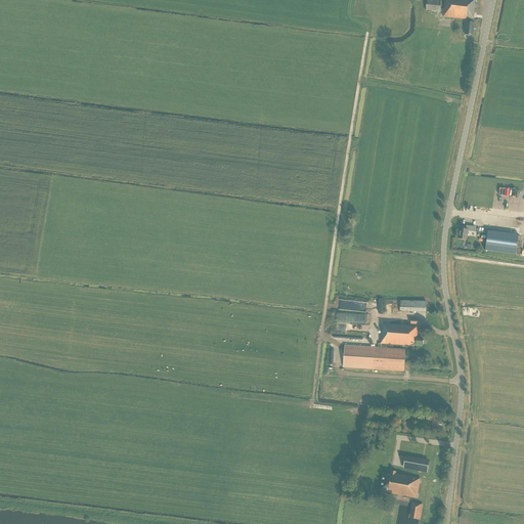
[(440,1),(429,0),(426,0),(426,10),(439,12),(440,1)]
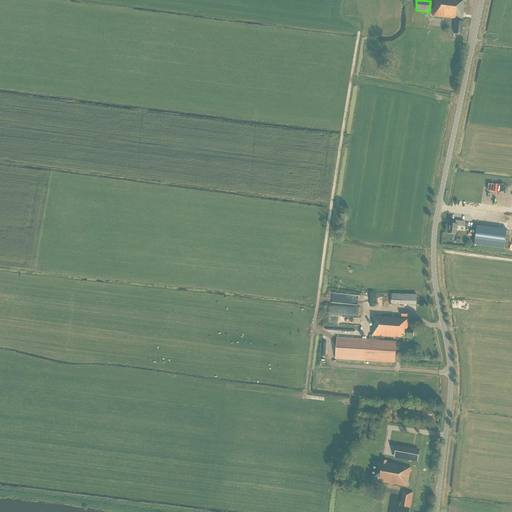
[(463,0),(435,0),(433,17),(456,19),(455,22),(455,21),(454,34),(462,34),(463,22),(462,22),(462,20),(463,20),(464,3),(463,0)]
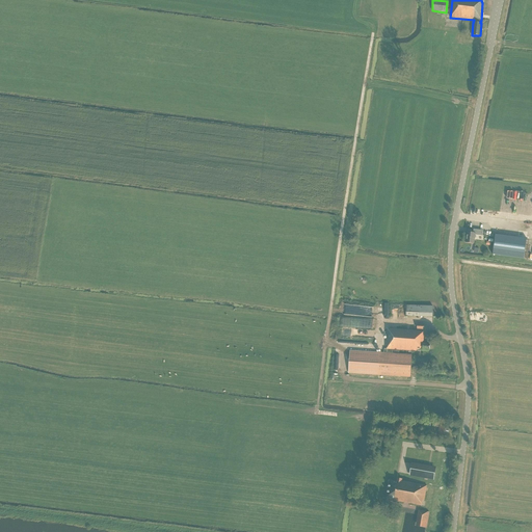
[(467,232),(466,242),(474,243),(475,235),(482,236),(483,231),(474,229),(473,233),(467,232)]
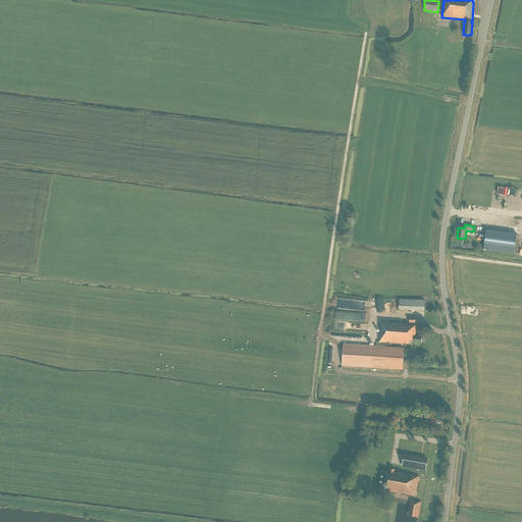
[(517,233),(486,229),(483,250),(514,254),(517,233)]
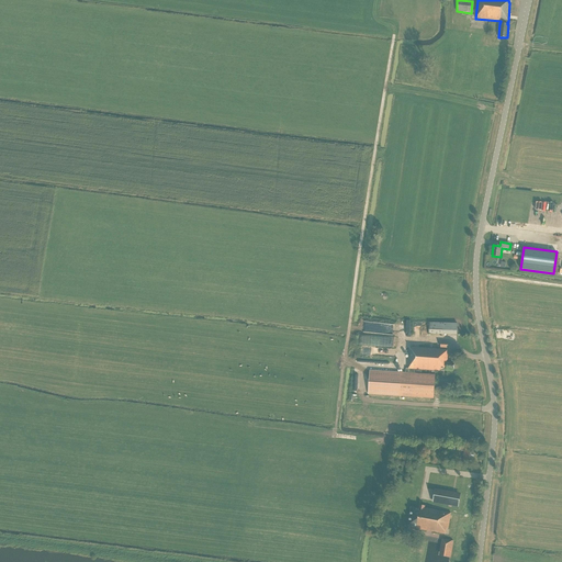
[(457,335),(457,324),(429,323),(429,334),(457,335)]
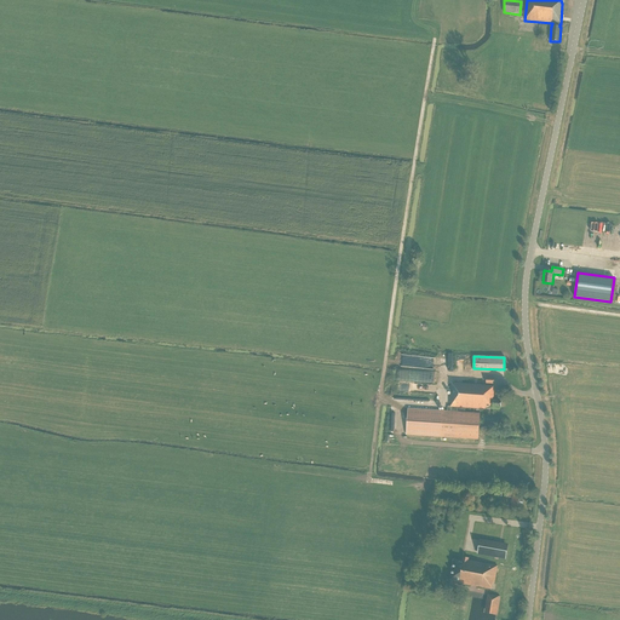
[(394,367),(394,379),(435,382),(436,369),(394,367)]
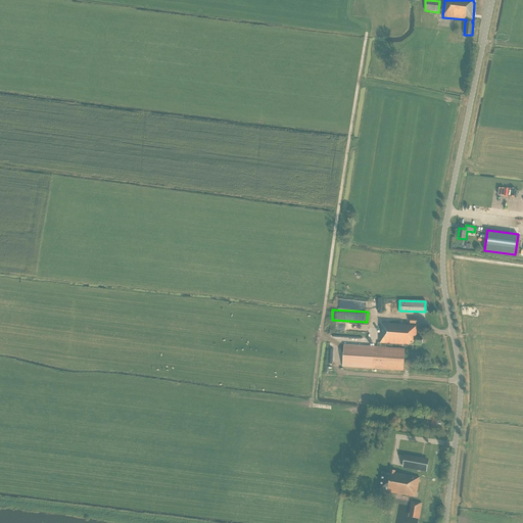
[(417,325),(381,323),(379,342),(378,342),(377,346),(344,344),(343,367),(403,371),(405,348),(386,347),(386,343),(410,344),(410,343),(416,344),(416,343),(423,344),(423,338),(416,338),(417,325)]
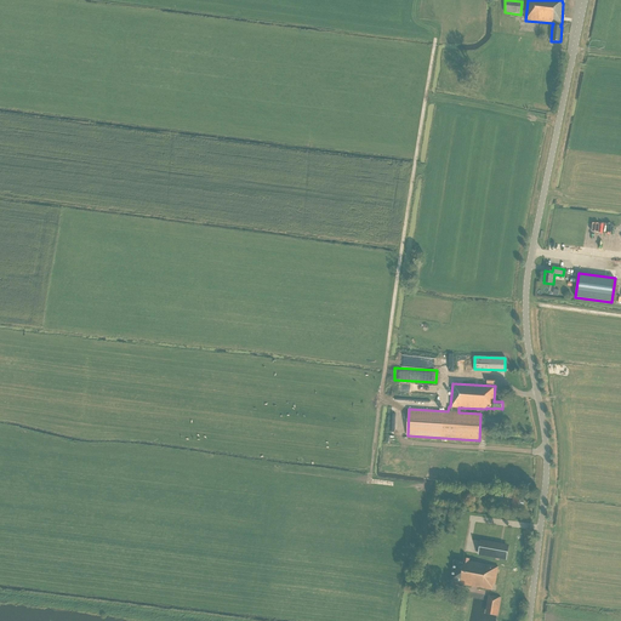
[(512,508),(523,510),(524,499),(514,497),(514,493),(506,491),(505,497),(513,499),(512,508)]
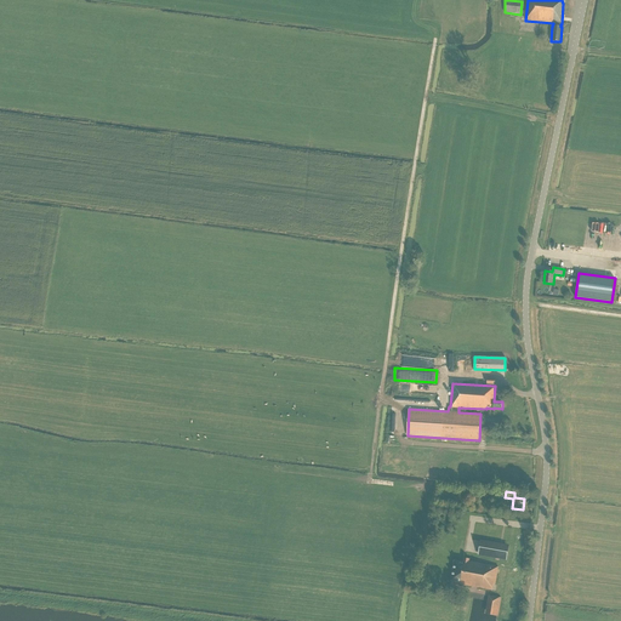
[(507,548),(480,543),(478,556),(505,560),(507,548)]
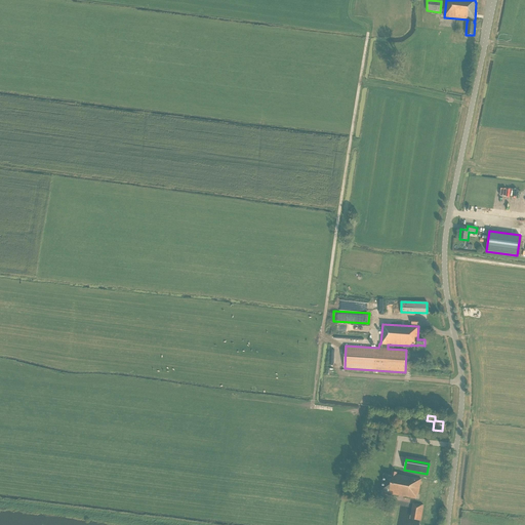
[(421,479),(420,479),(397,475),(397,473),(393,472),(392,475),(384,474),(380,491),(389,492),(389,493),(416,498),(417,494),(418,494),(421,479)]
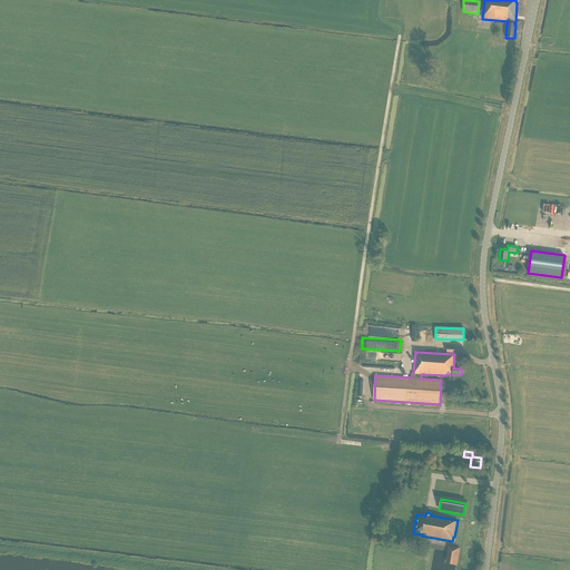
[(460,549),(448,547),(445,563),(458,566),(460,549)]
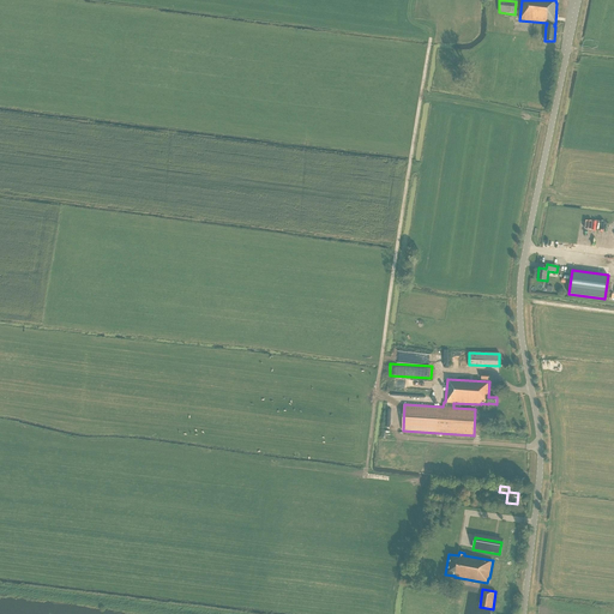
All buildings are outlined.
